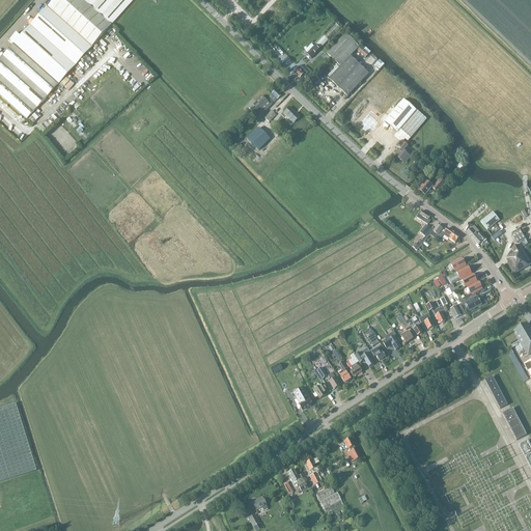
[(52,0),(47,7),(91,48),(111,26),(82,0),(52,0)]
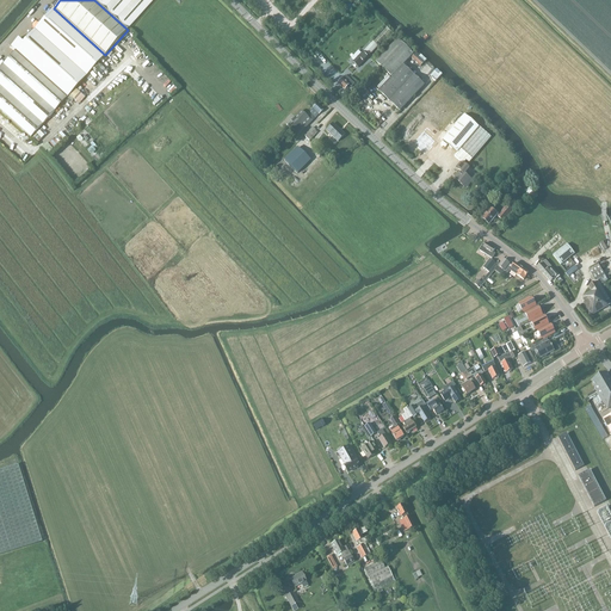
[(94,0),(128,30),(154,0),(94,0)]
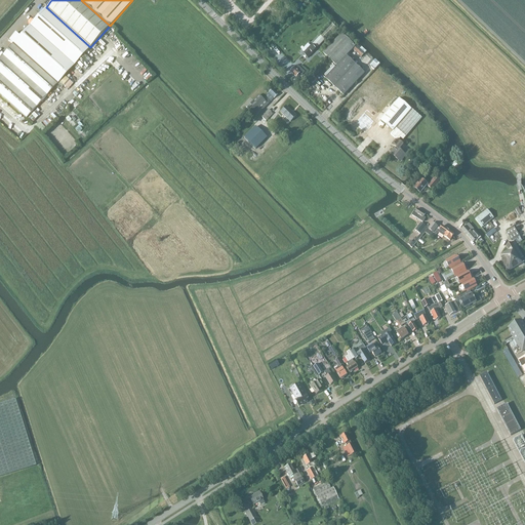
[(90,47),(46,7),(13,44),(57,84),(90,47)]
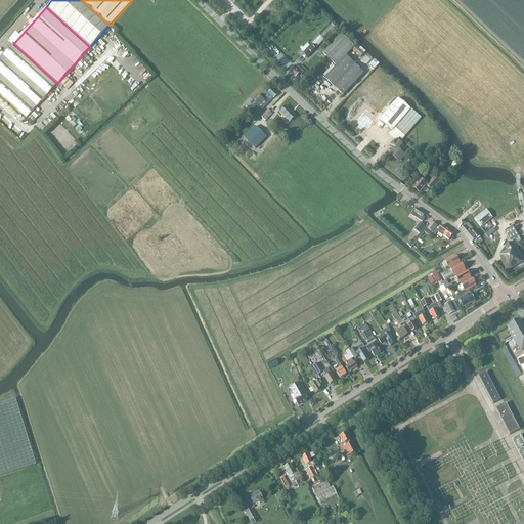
[(259,34),(252,27),(249,30),(256,36),(259,34)]
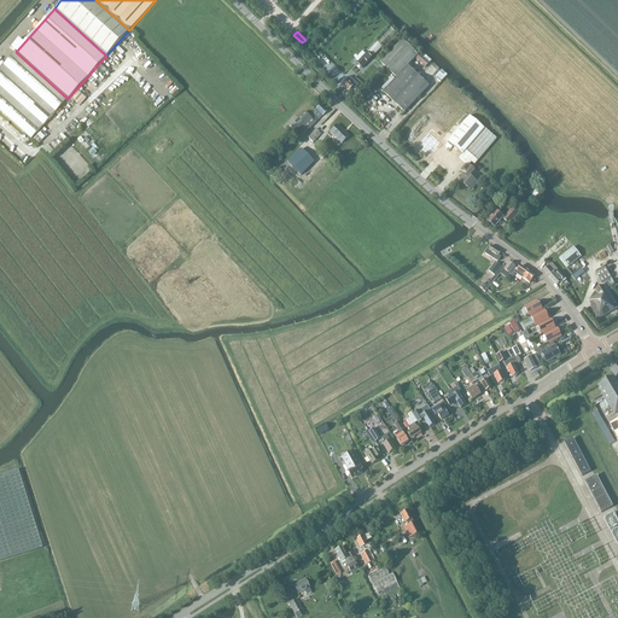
[(419,56),(402,40),(380,63),(397,79),(408,66),(419,56)]
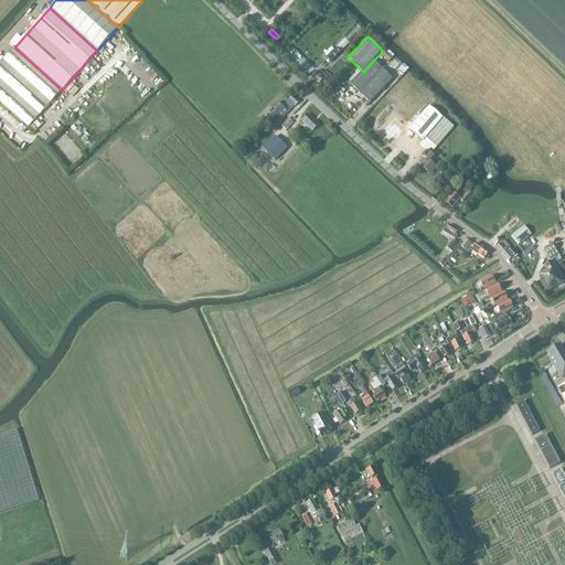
[(350,43),(344,39),(337,48),(341,52),(350,43)]
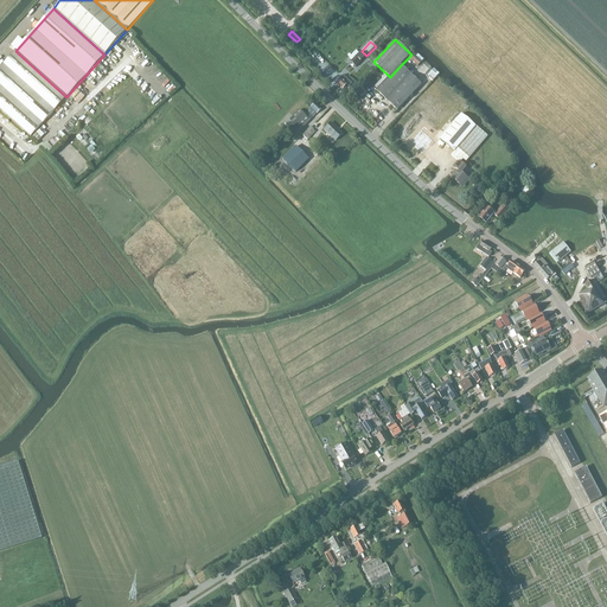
[(66,97),(16,51),(0,66),(0,109),(31,138),(66,97)]
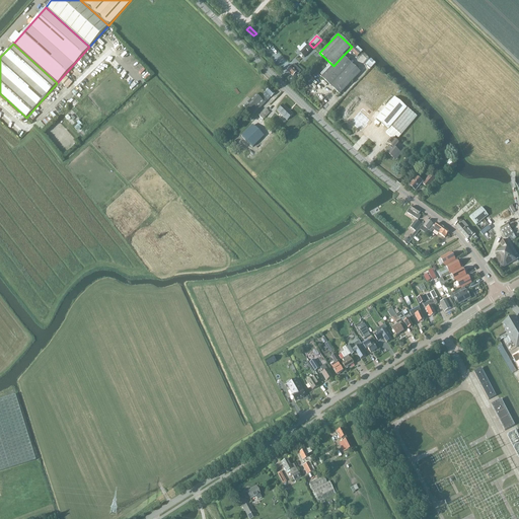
[(120,44),(115,49),(118,52),(116,53),(122,58),(129,52),(124,47),(123,48),(120,44)]
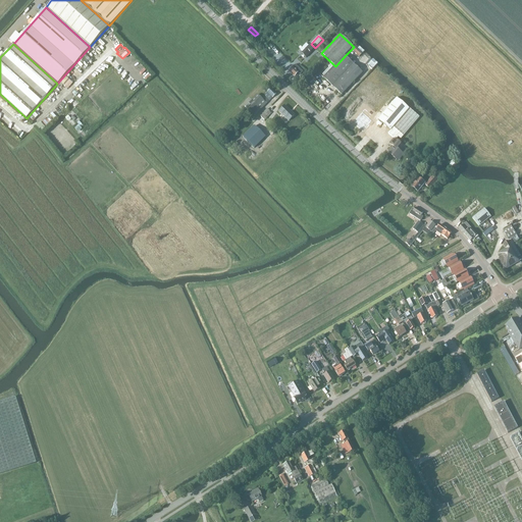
[(306,58),(314,49),(310,45),(302,53),(306,58)]
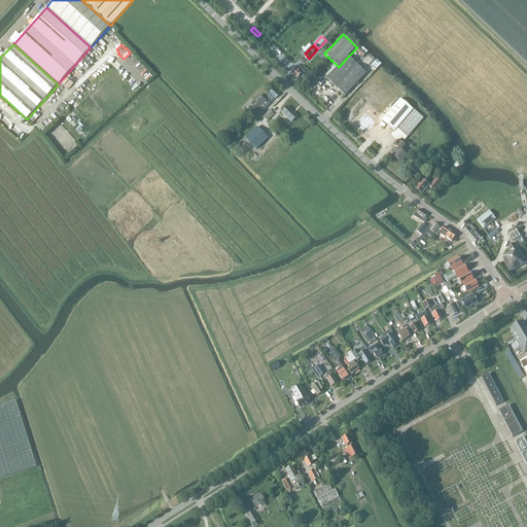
[(284,56),(287,53),(280,47),(279,48),(278,51),(284,56)]
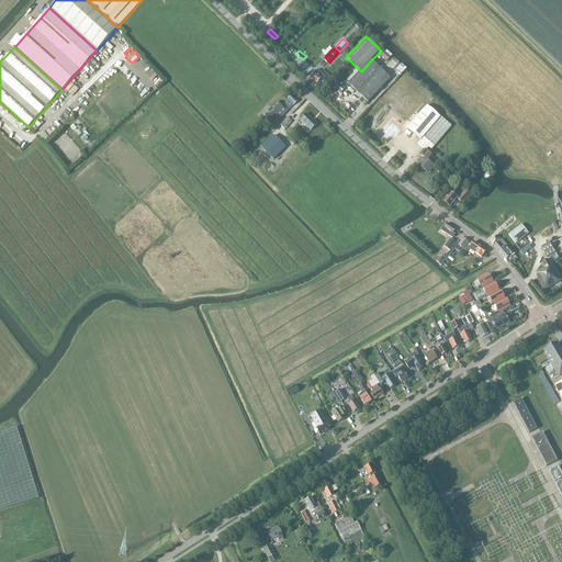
[(391,78),(371,60),(361,71),(349,85),(368,102),(391,78)]
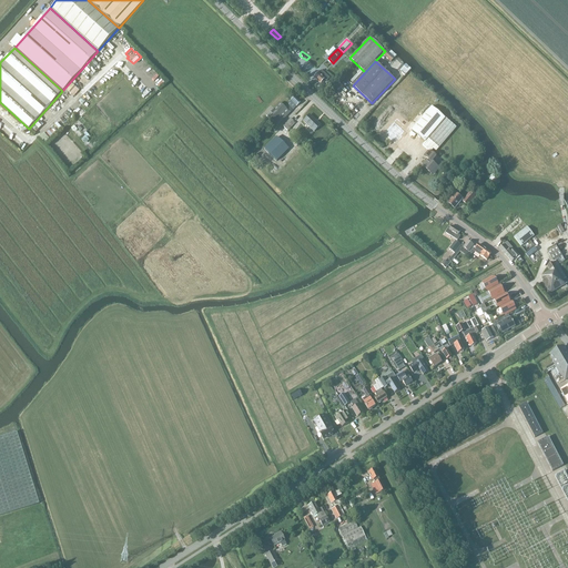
[(402,72),(399,74),(403,78),(408,70),(404,67),(399,71),(402,72)]
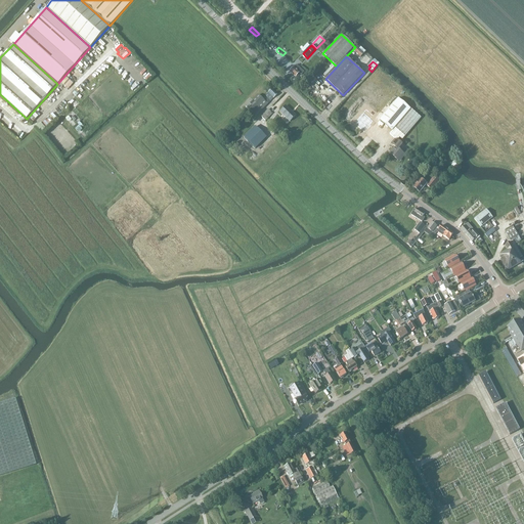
[(304,73),(302,71),(297,66),(291,72),(296,77),(300,74),(302,76),(304,73)]
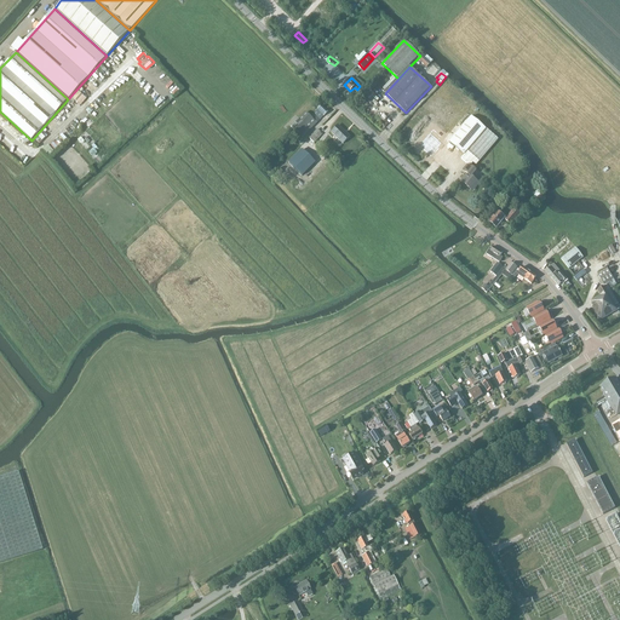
[(70,97),(79,105),(86,98),(78,90),(70,97)]
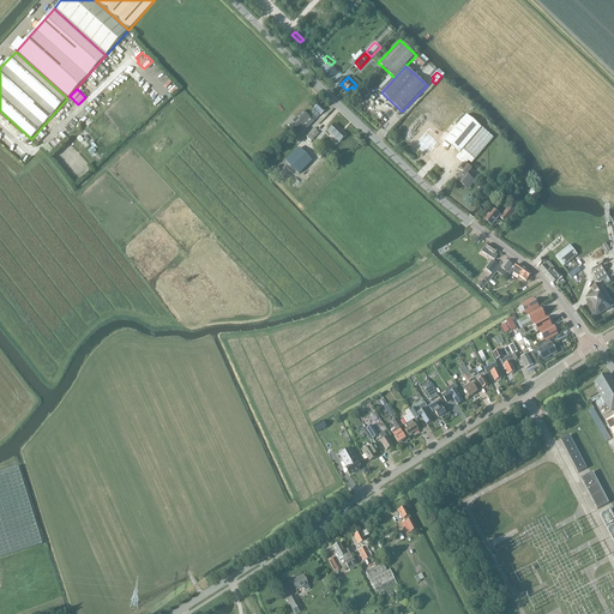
[(366,95),(363,97),(372,104),(375,100),(372,96),(369,98),(366,95)]
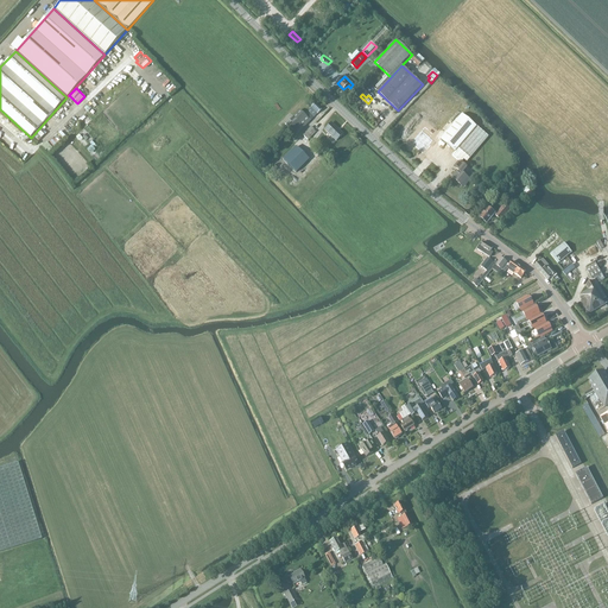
[(304,115),(310,121),(322,109),(315,103),(304,115)]
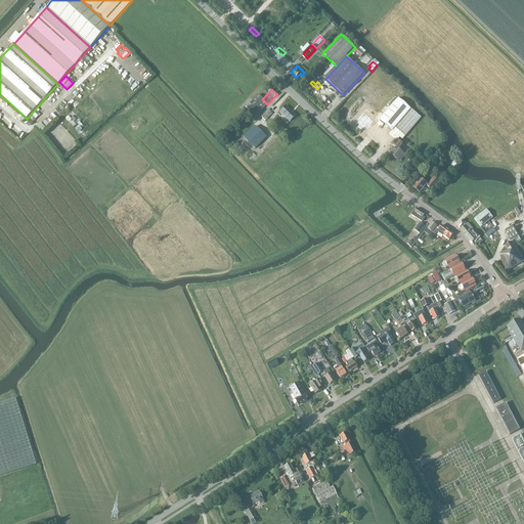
[(258,95),(247,107),(255,117),(267,104),(262,99),(258,95)]
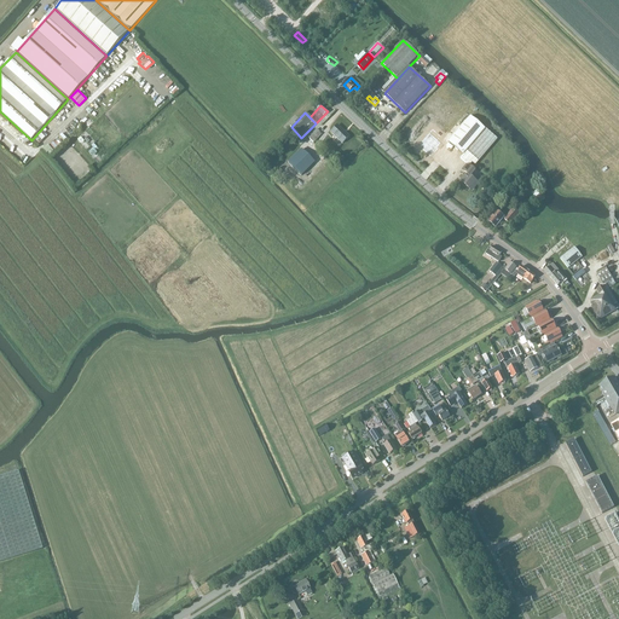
[(470,116),(449,142),(463,155),(486,129),(470,116)]
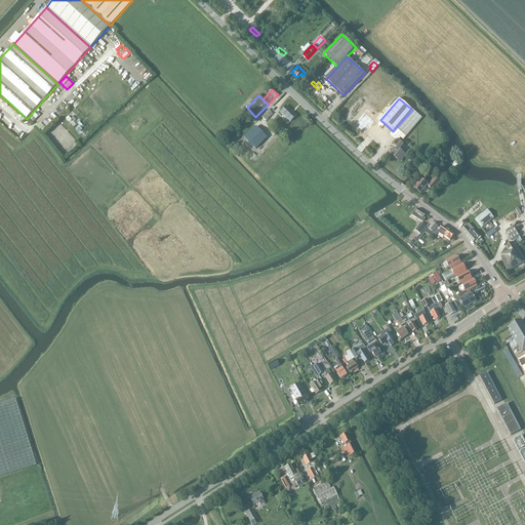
[(290,122),(296,116),(286,107),(280,113),(286,118),(283,120),(286,122),(288,120),(290,122)]
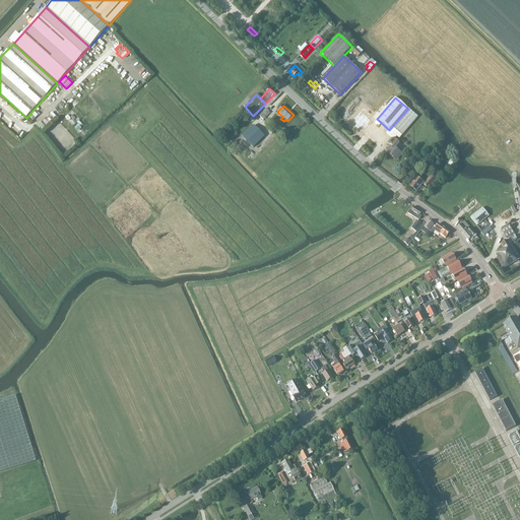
[(363,115),(354,124),(362,130),(375,117),(364,107),(360,112),(363,115)]
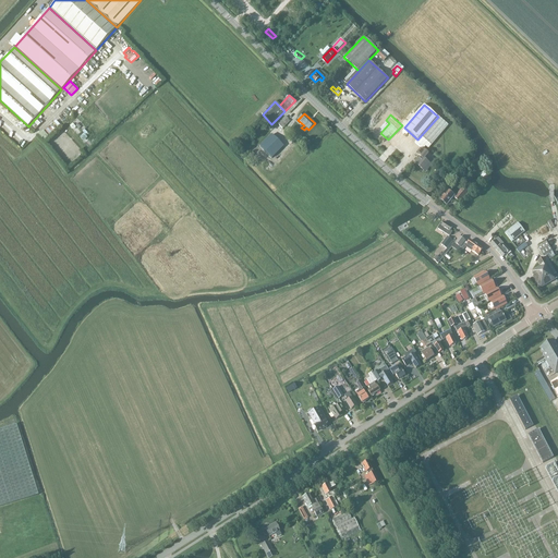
[(282,129),(290,121),(286,117),(278,124),(282,129)]
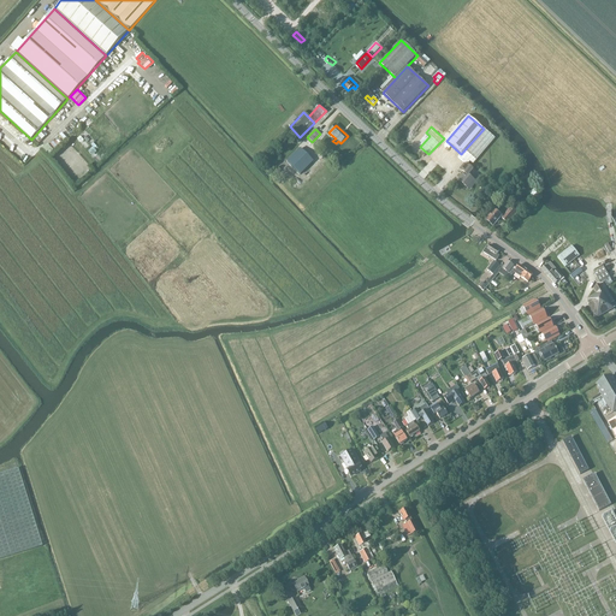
[(461,154),(458,158),(467,165),(471,161),(473,164),(496,138),(484,129),(461,154)]
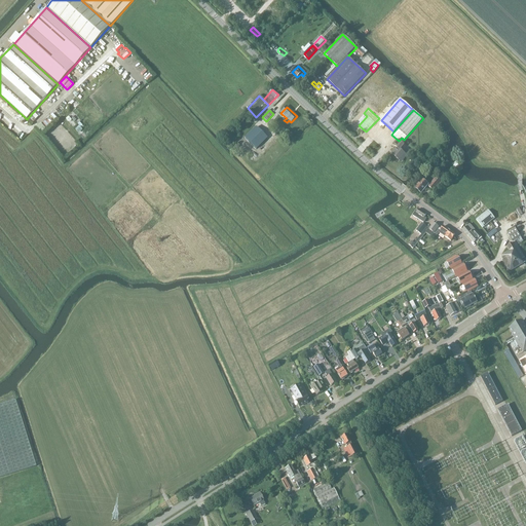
[(267,138),(256,127),(246,139),(257,149),(267,138)]
